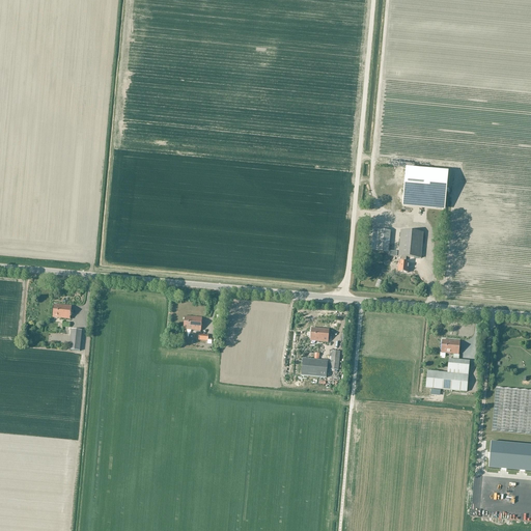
[(402,200),(445,204),(448,172),(406,168),(402,200)]
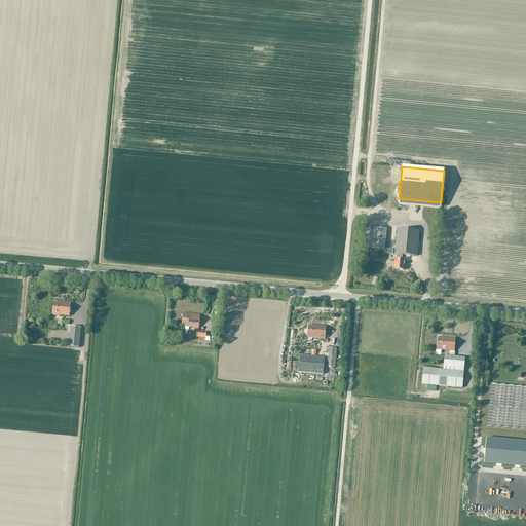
[(365,249),(385,251),(387,229),(367,227),(365,249)]
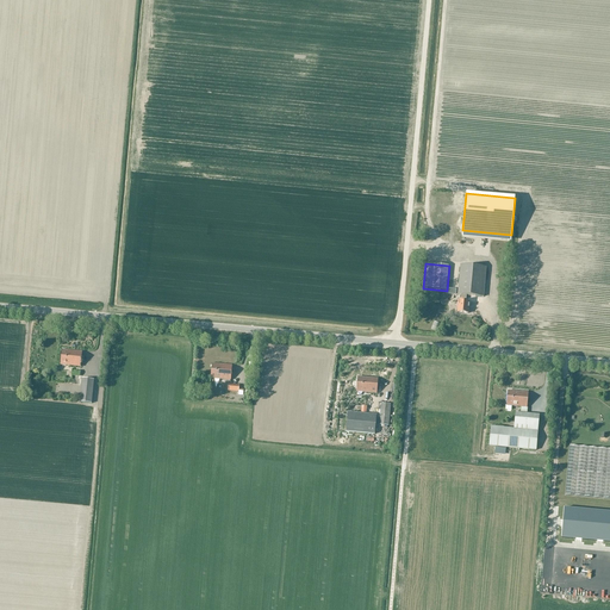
[(467,296),(485,297),(487,267),(461,266),(458,294),(460,294),(460,300),(459,300),(459,313),(468,313),(470,302),(466,302),(467,296)]
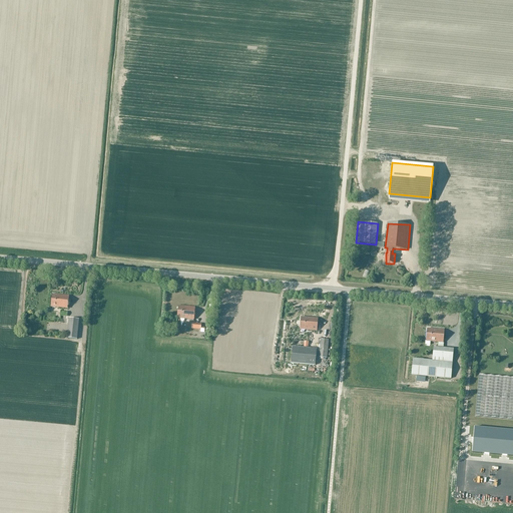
[(52,295),(51,307),(68,308),(69,297),(52,295)]
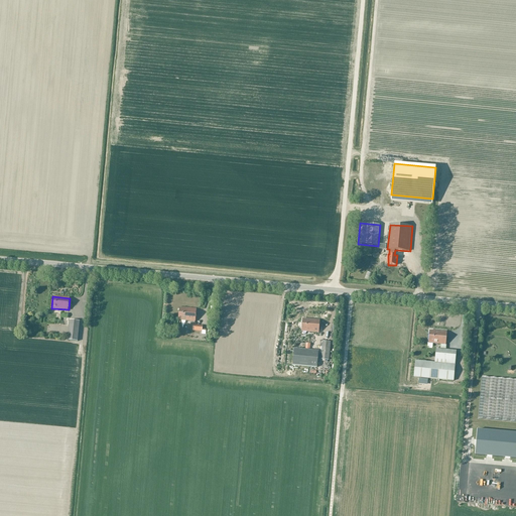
[(178,319),(196,321),(197,309),(179,307),(178,319)]
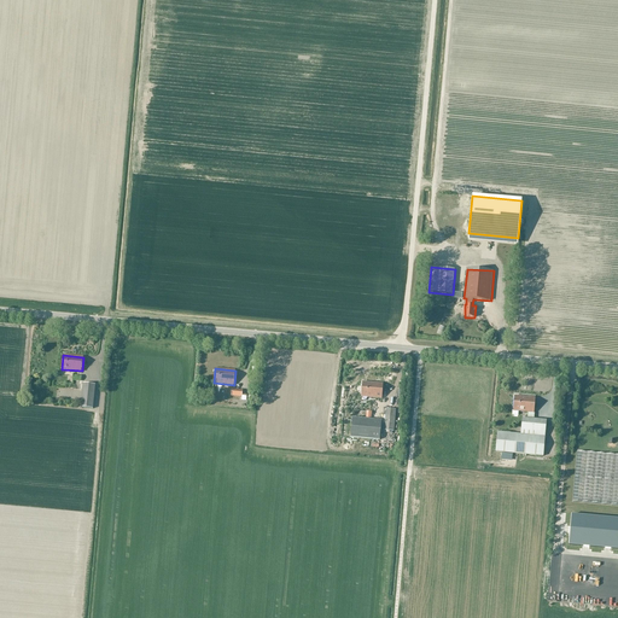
[(362,397),(383,398),(384,384),(363,382),(362,397)]
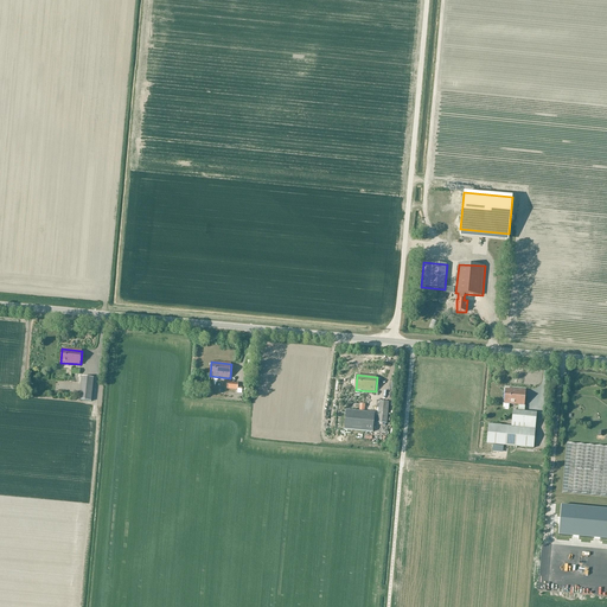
[(91,402),(94,378),(82,377),(80,401),(91,402)]
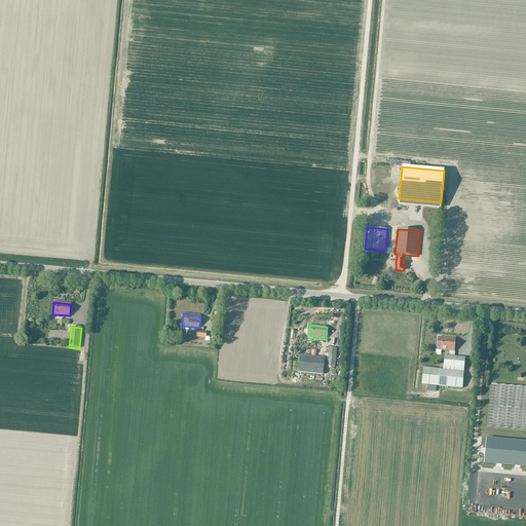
[(455,351),(456,338),(439,337),(438,349),(450,350),(450,357),(445,357),(444,370),(423,368),(422,384),(462,388),(465,358),(454,357),(455,351)]
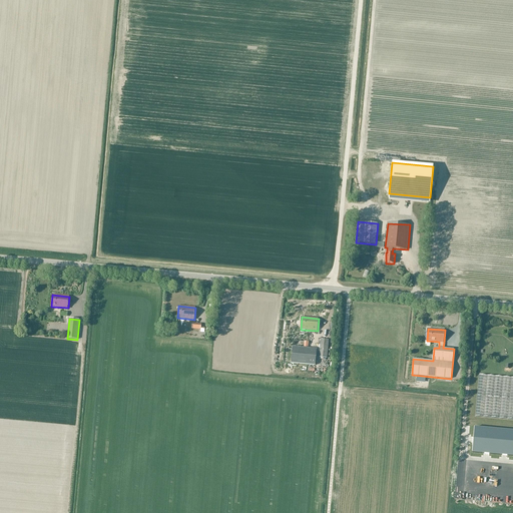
[(321,340),(319,358),(328,358),(329,340),(321,340)]
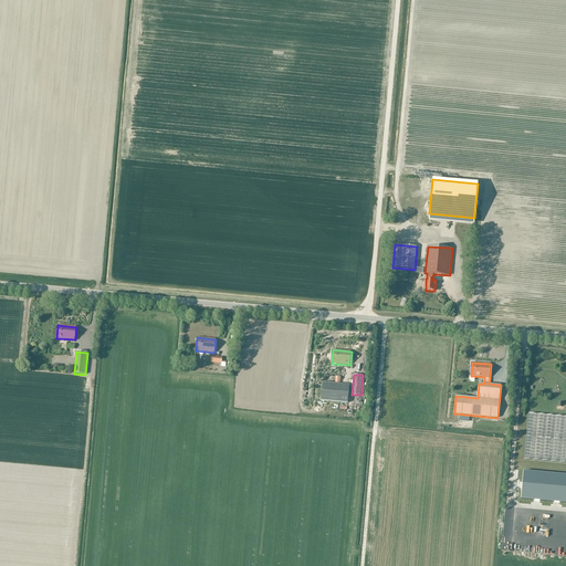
[(323,383),(322,401),(348,404),(349,385),(339,385),(341,377),(336,377),(335,384),(323,383)]
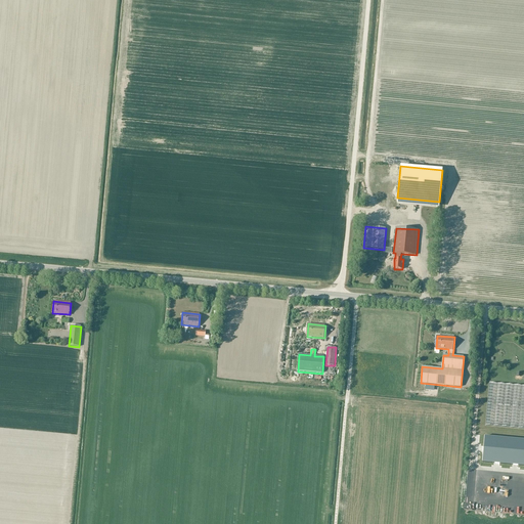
[(523,386),(489,383),(486,426),(523,428),(523,386)]
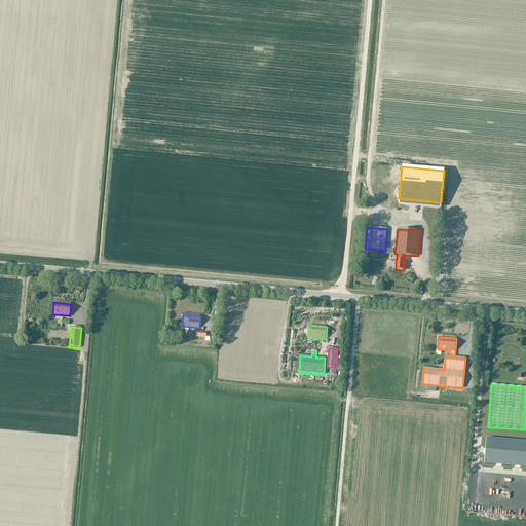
[(525,467),(525,442),(486,439),(484,463),(525,467)]
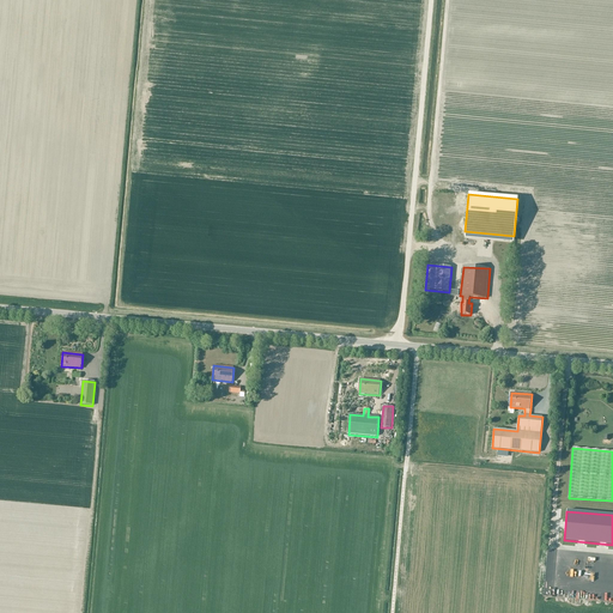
All buildings are outlined.
